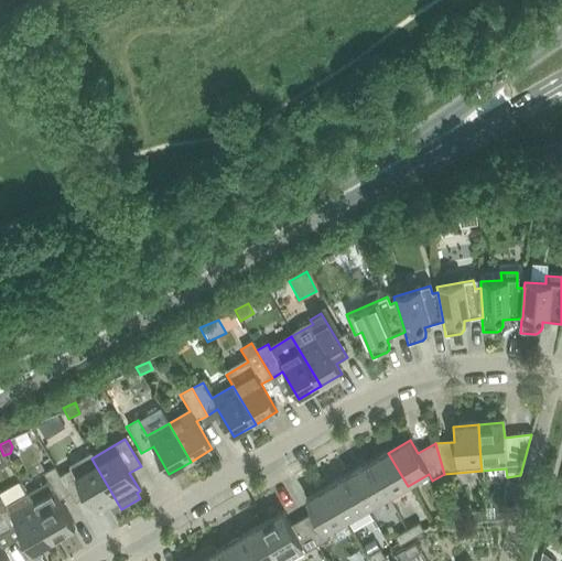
[(408,486),(388,453),(368,464),(387,498),(408,486)]
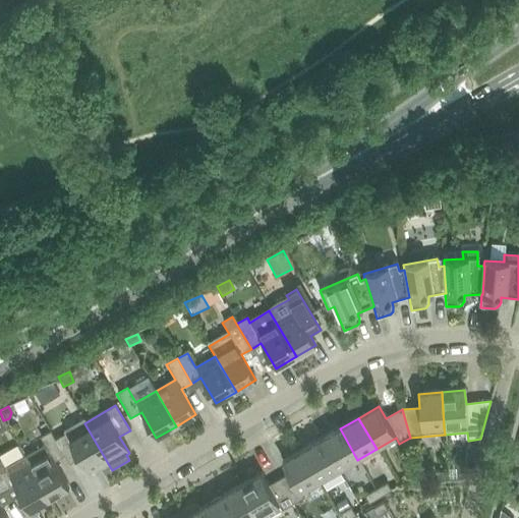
[(84,423),(82,419),(63,430),(65,435),(55,441),(64,457),(69,466),(79,460),(90,476),(109,465),(84,423)]
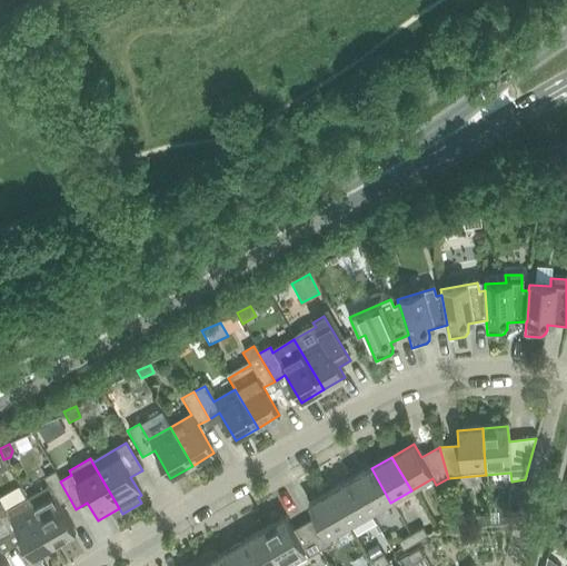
[(369,514),(390,503),(371,468),(350,480),(369,514)]
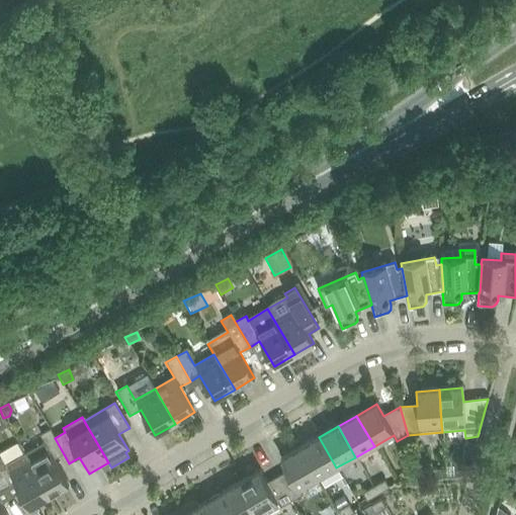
[(44,444),(24,455),(28,462),(49,497),(69,486),(54,460),(64,454),(55,438),(50,430),(39,436),(44,444)]
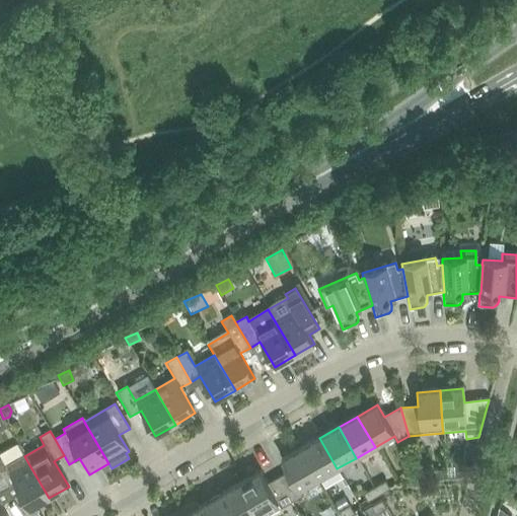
[(318,480),(337,468),(319,438),(300,449),(318,480)]
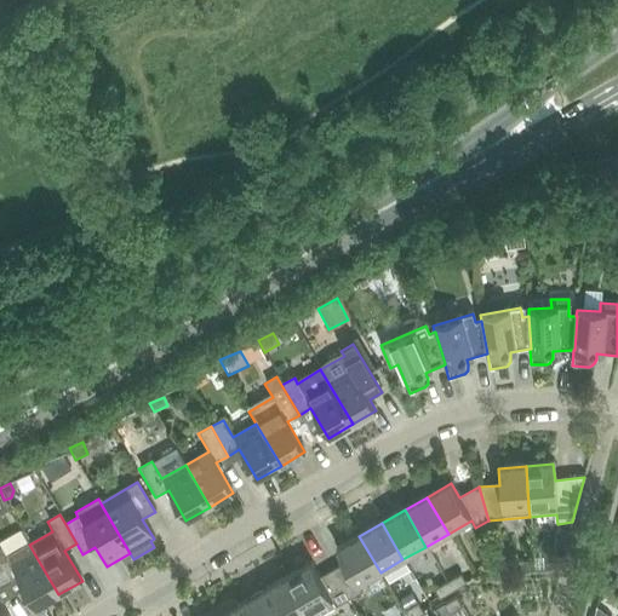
[(556,531),(553,547),(566,551),(570,534),(556,531)]
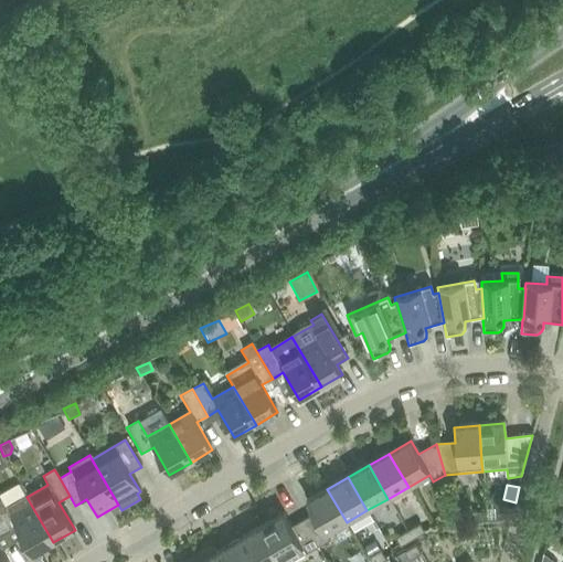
[(325,536),(347,522),(327,489),(306,502),(314,516),(301,521),(317,549),(329,542),(325,536)]
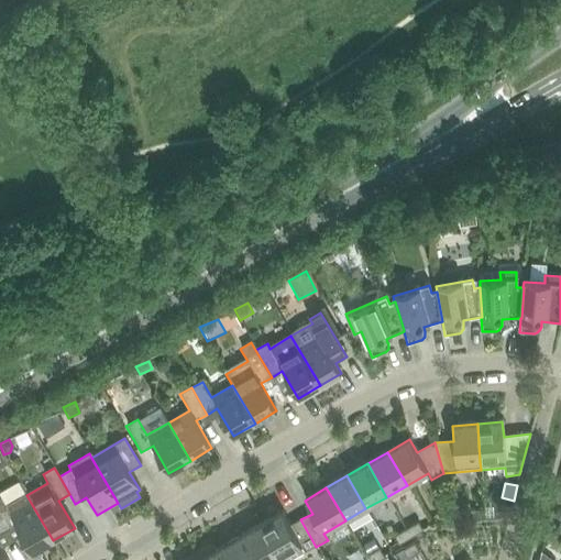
[(53,540),(31,503),(26,495),(6,508),(0,498),(0,524),(4,531),(15,526),(31,553),(53,540)]
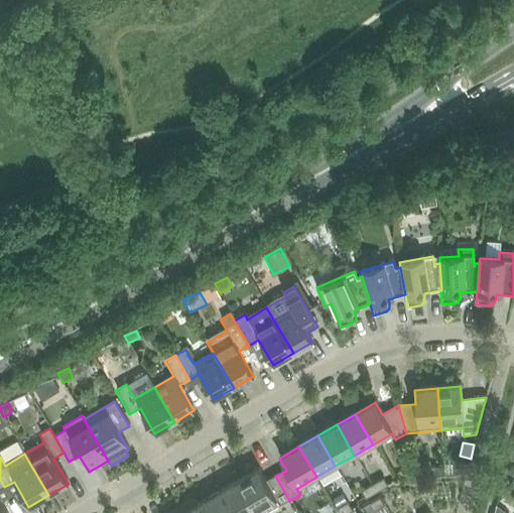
[(463,461),(451,462),(452,476),(464,475),(463,461)]
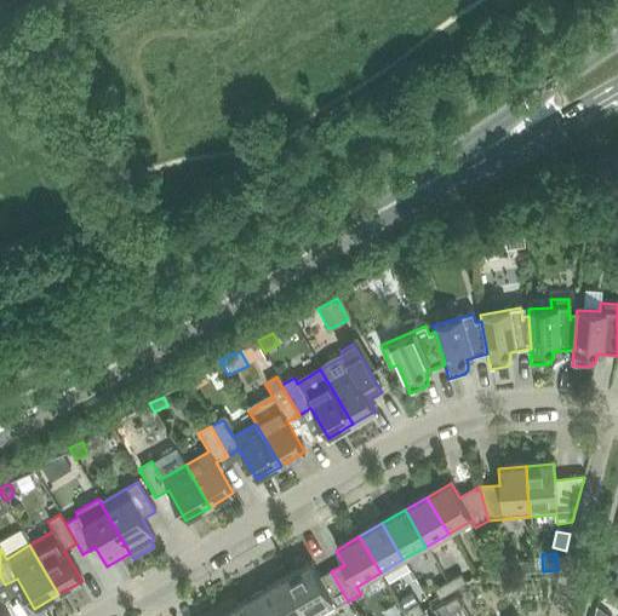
[(442,583),(469,570),(465,562),(439,574),(442,583)]
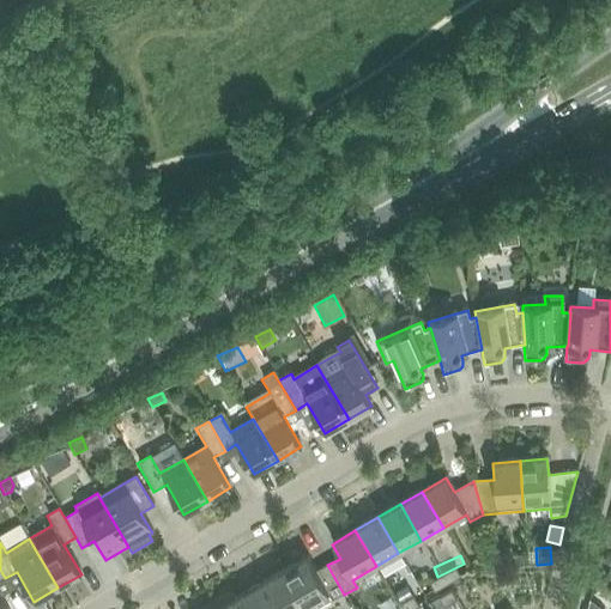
[(527,556),(513,558),(514,568),(527,567),(527,556)]
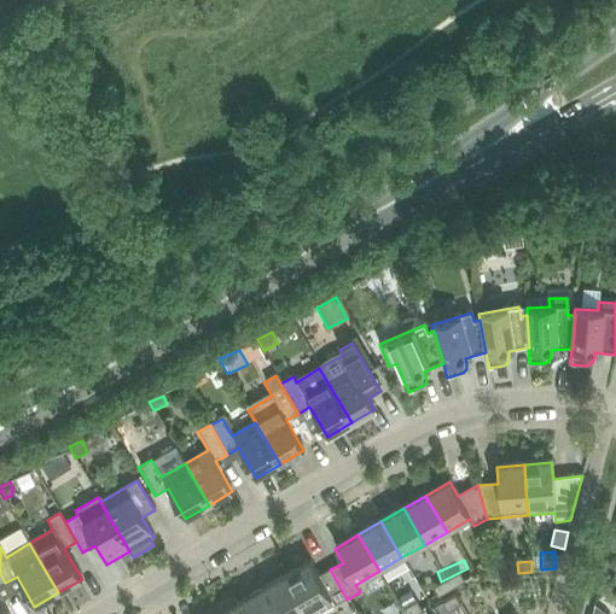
[(307,613),(323,613),(347,600),(330,569),(318,577),(309,562),(285,576),(307,613)]
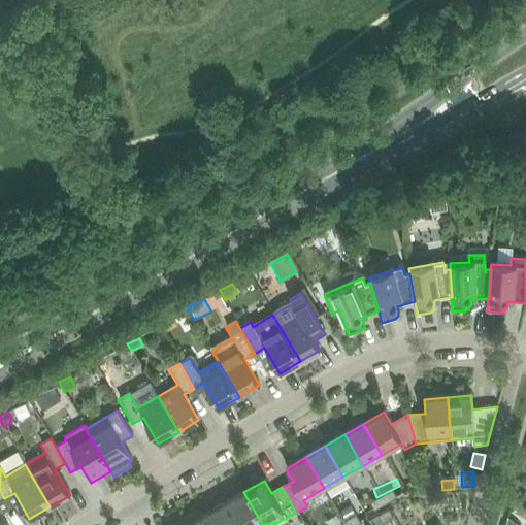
[(381,497),(385,505),(396,499),(392,491),(381,497)]
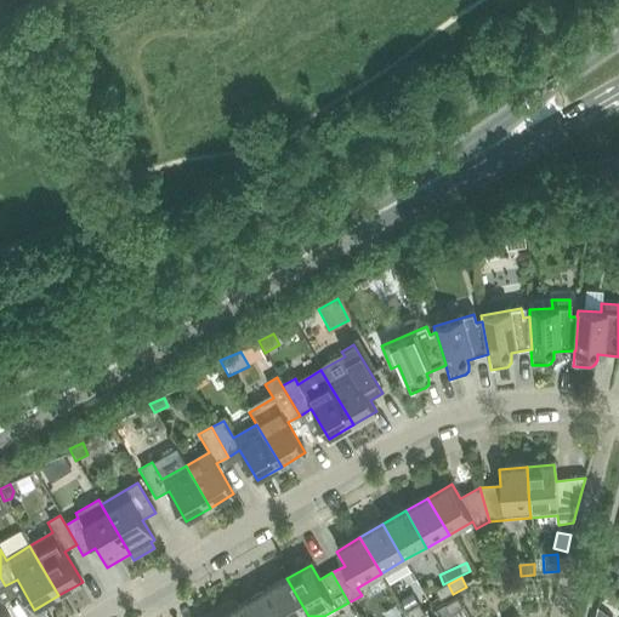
[(308,616),(287,578),(265,592),(278,616),(308,616)]
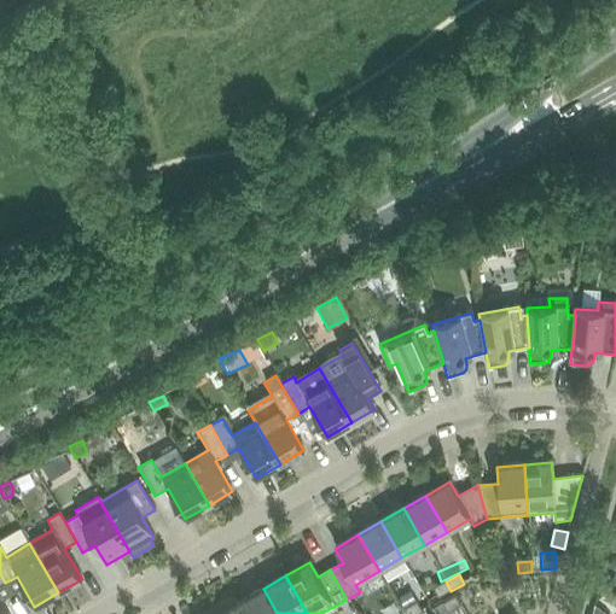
[(451,591),(446,582),(433,590),(437,598),(451,591)]
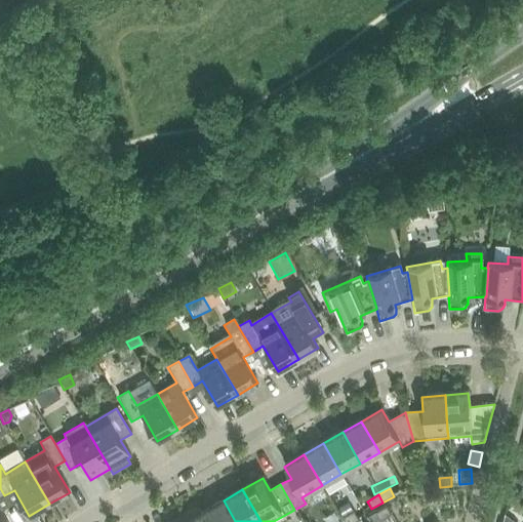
[(235,521),(224,500),(204,512),(209,521),(235,521)]
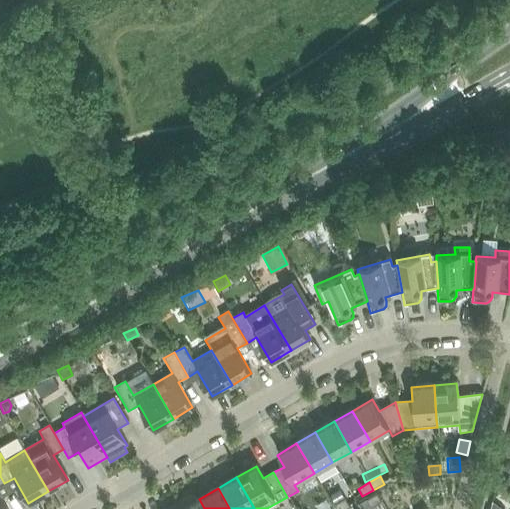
[(339,491),(329,497),(334,505),(344,499),(339,491)]
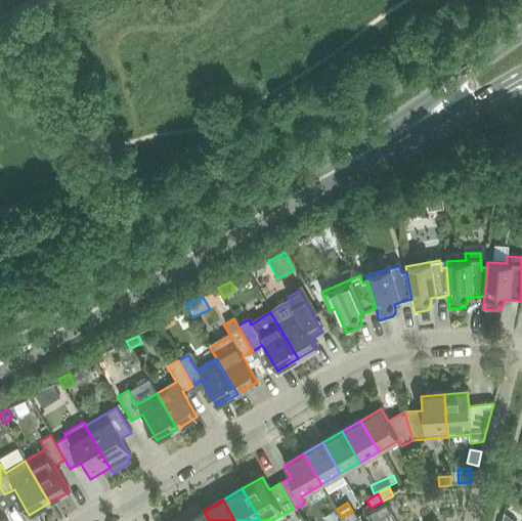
[(385,507),(374,513),(378,520),(381,520),(390,514),(385,507)]
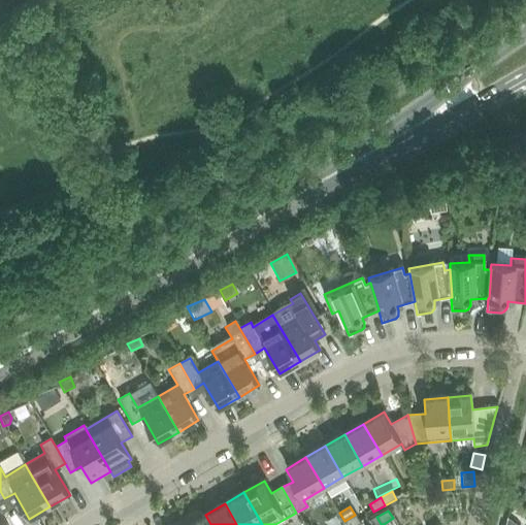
[(210,524),(205,515),(198,519),(195,514),(183,521),(185,524),(210,524)]
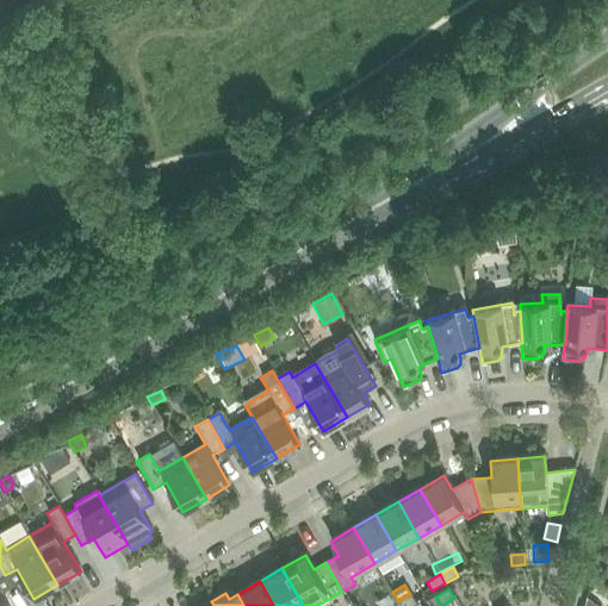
[(415,605),(410,595),(397,604),(398,605),(415,605)]
